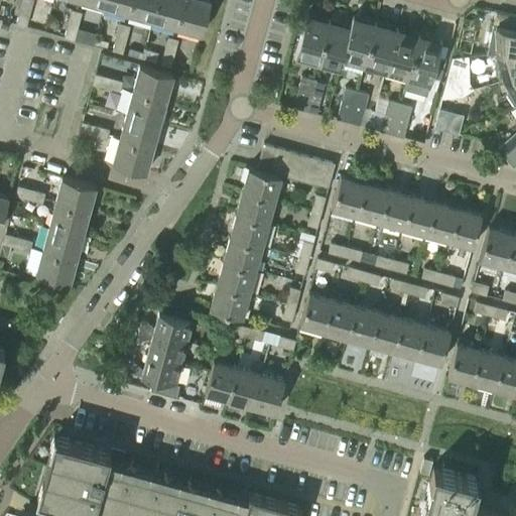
[(30,12),(32,0),(20,0),(19,9),(30,12)]
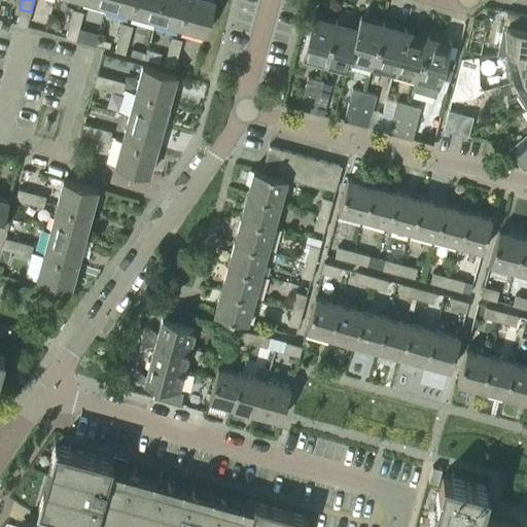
[(130,11),(133,0),(106,0),(105,5),(130,11)]
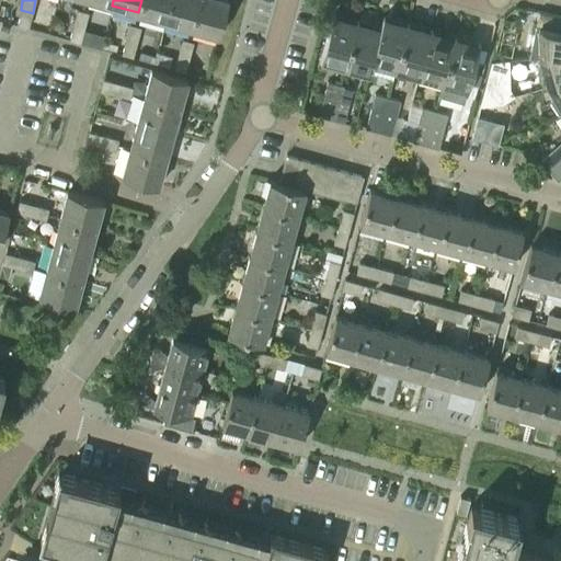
[(164,20),(170,0),(141,0),(138,12),(164,20)]
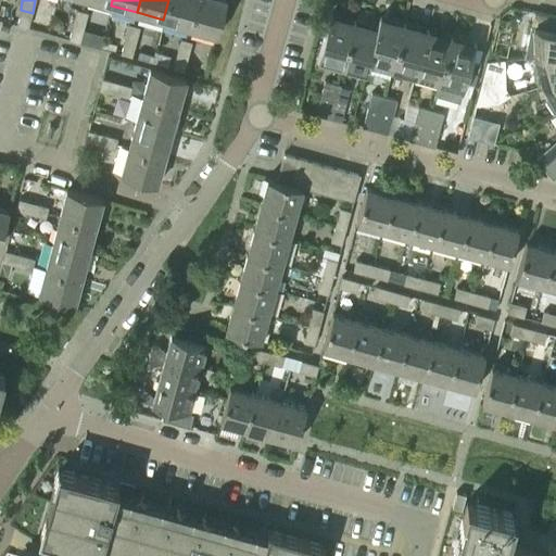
[(189,26),(196,0),(168,0),(163,20),(189,26)]
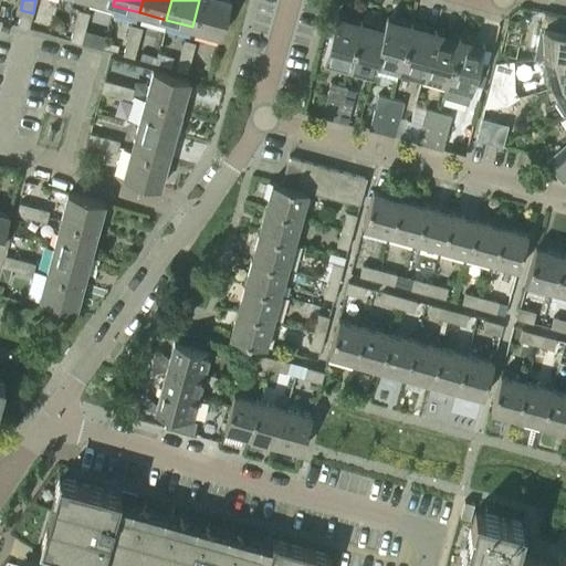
[(220,34),(229,0),(199,0),(192,27),(220,34)]
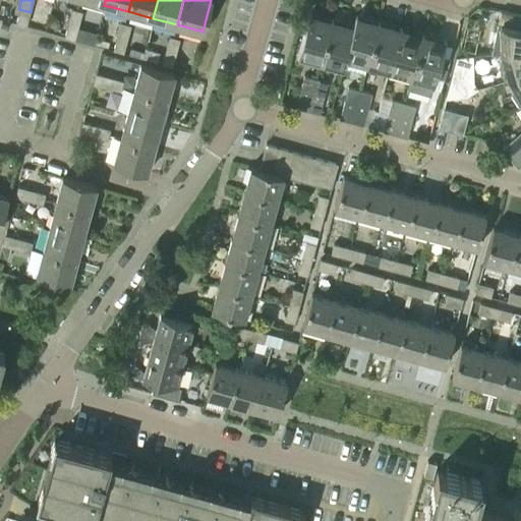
[(26,26),(31,12),(19,9),(15,23),(26,26)]
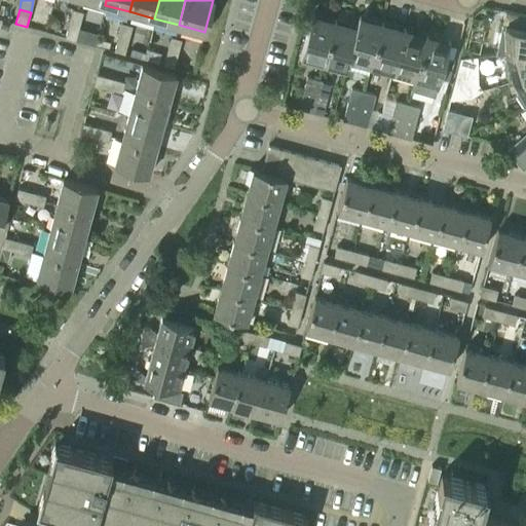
[(72,9),(68,23),(78,26),(78,24),(82,11),(72,9)]
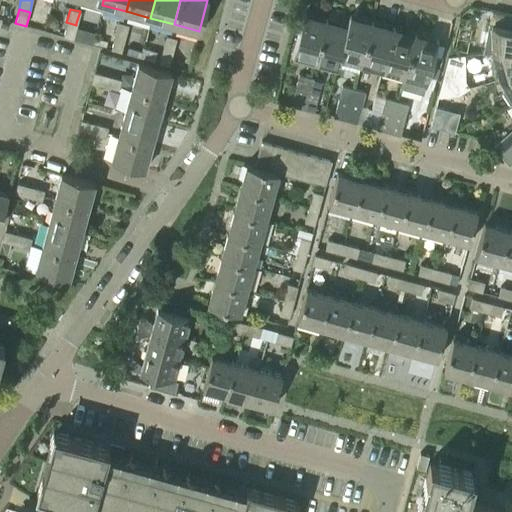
[(488,24),(483,53),(492,53),(499,53),(499,52),(511,50),(511,14),(491,11),(488,24)]
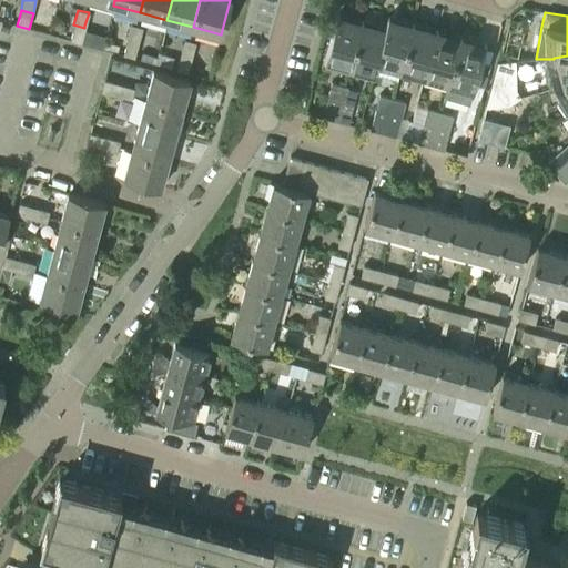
[(335,18),(324,58),(350,64),(361,26),(335,18)]
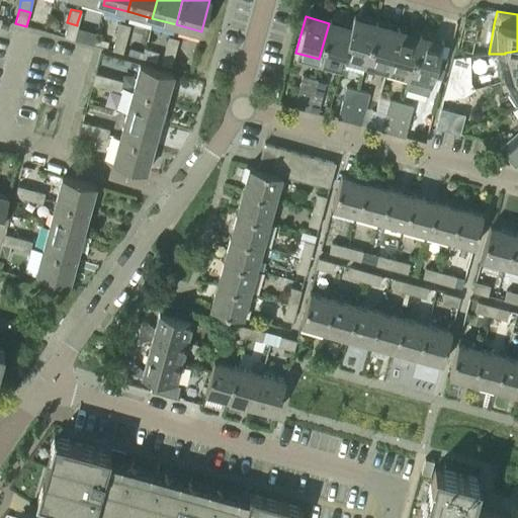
[(344,56),(342,65),(362,71),(365,62),(375,25),(352,19),(349,28),(351,29),(343,56),(344,56)]
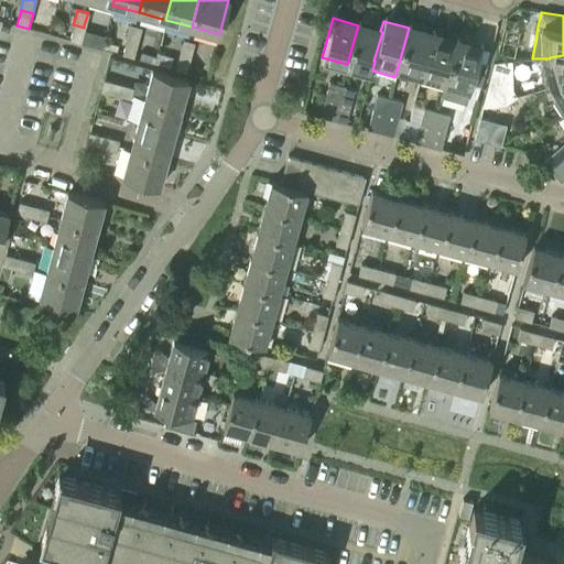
[(73,24),(69,40),(79,43),(83,30),(84,28),(73,24)]
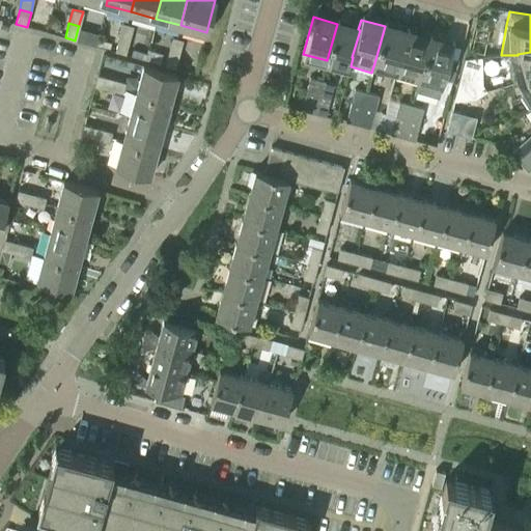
[(129,39),(133,26),(122,23),(118,36),(129,39)]
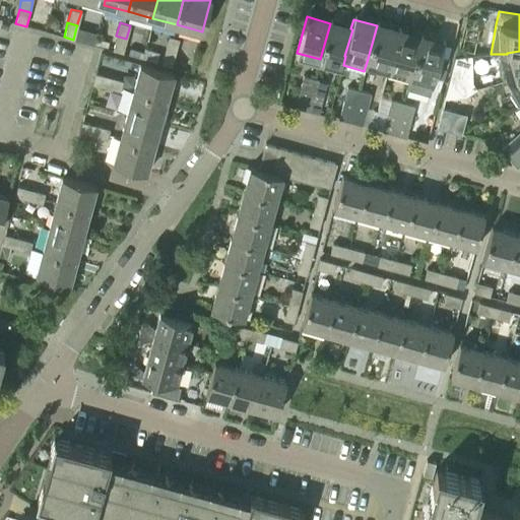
[(330,23),(320,59),(343,66),(343,65),(345,56),(344,56),(352,29),(350,28),(330,23)]
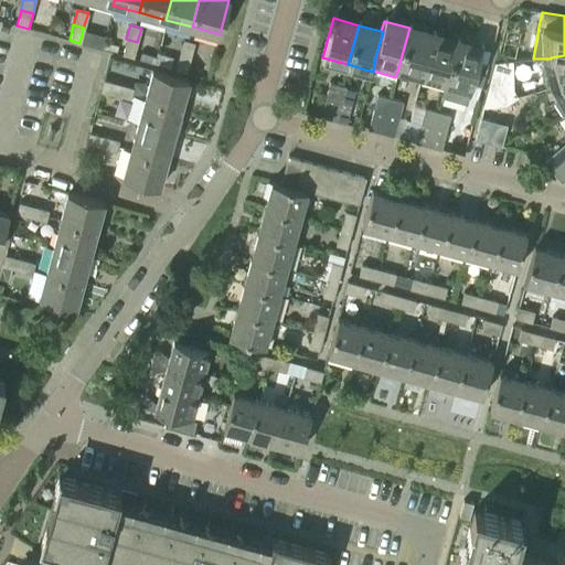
[(409,28),(398,67),(422,73),(433,34),(409,28)]
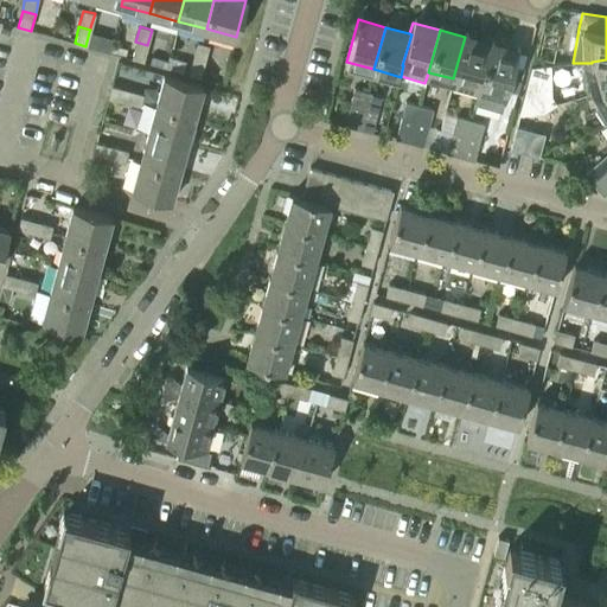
[(465,37),(453,78),(479,85),(491,44),(465,37)]
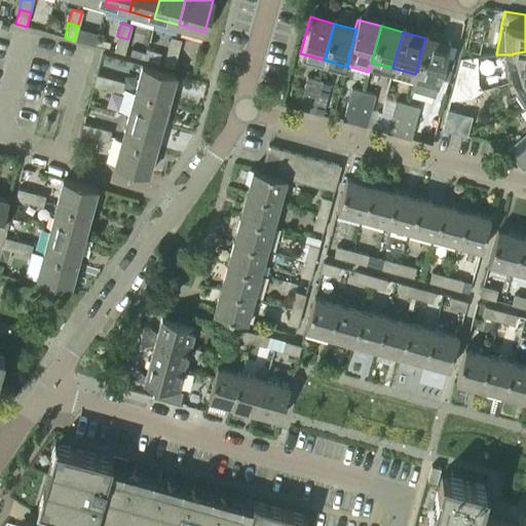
[(415,74),(411,90),(435,97),(449,44),(449,41),(426,34),(425,38),(415,74)]
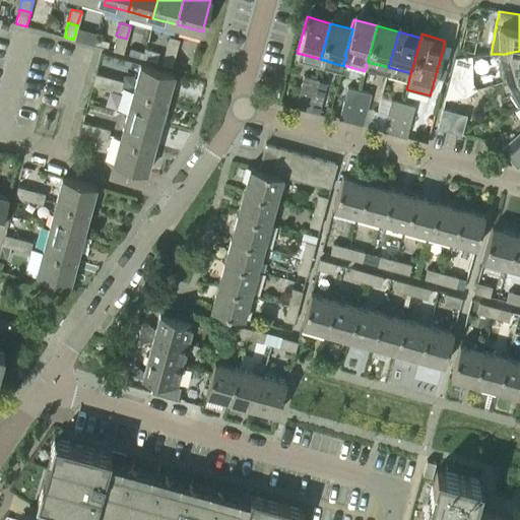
[(123,53),(126,39),(116,36),(113,50),(123,53)]
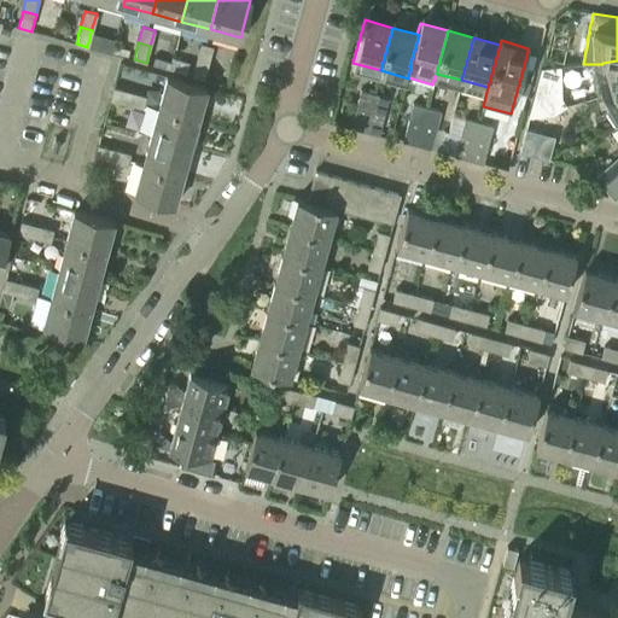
[(208,62),(213,46),(199,42),(196,58),(208,62)]
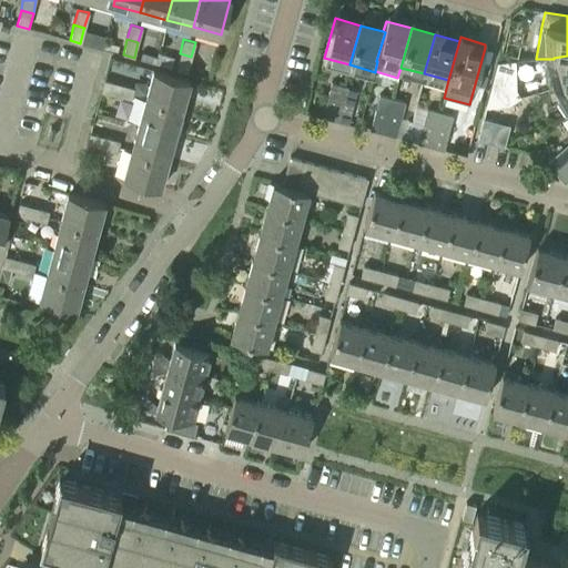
[(186,71),(191,57),(180,53),(175,69),(186,71)]
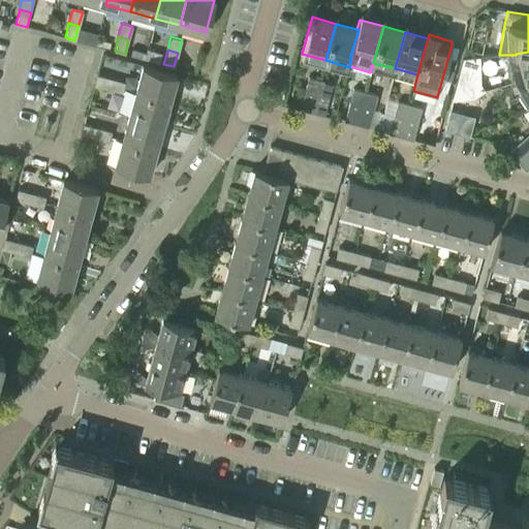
[(510,59),(506,62),(506,76),(509,78),(510,83),(517,81),(524,79),(528,75),(528,52),(516,54),(516,55),(508,55),(510,59)]
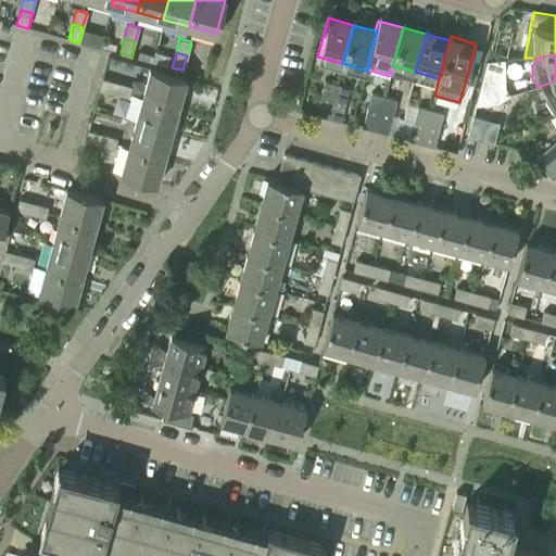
[(178,104),(186,77),(150,67),(142,95),(178,104)]
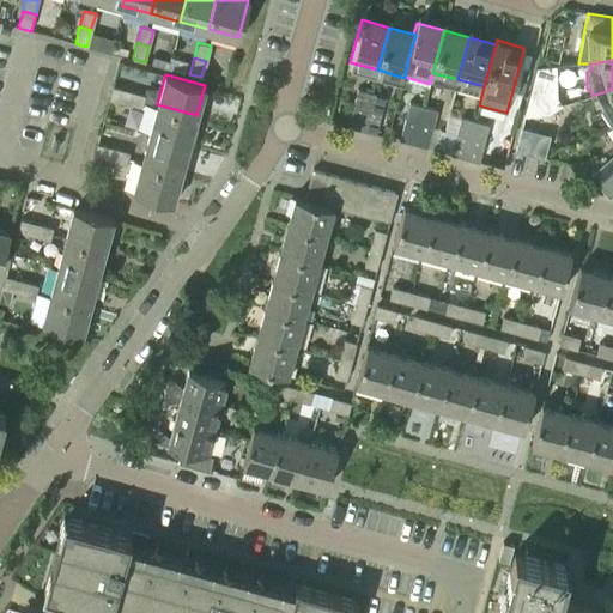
[(125,103),(128,91),(113,87),(109,99),(125,103)]
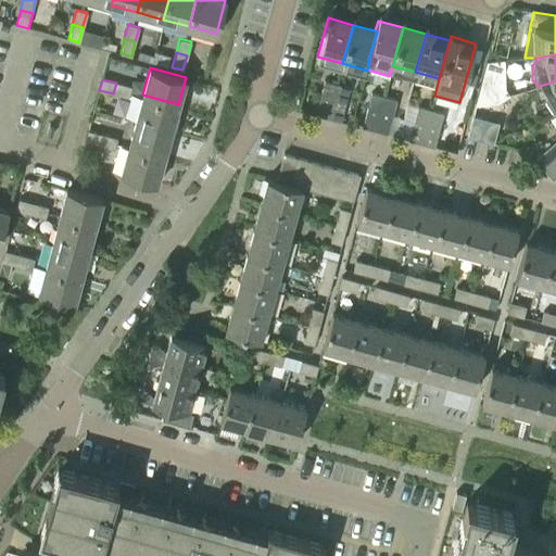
[(551,83),(543,85),(547,91),(545,101),(553,113),(555,111),(555,79),(551,83)]
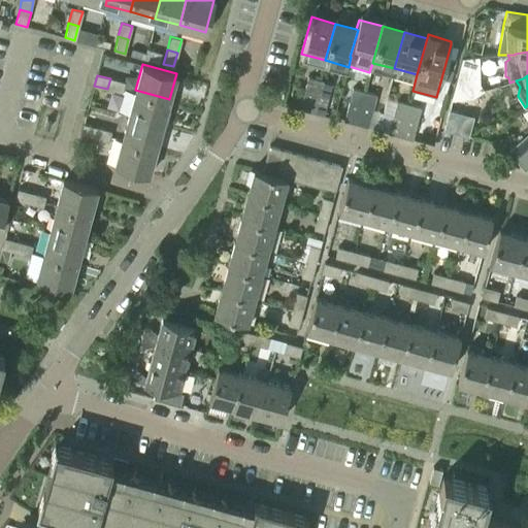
[(310,111),(319,79),(307,76),(299,108),(310,111)]
